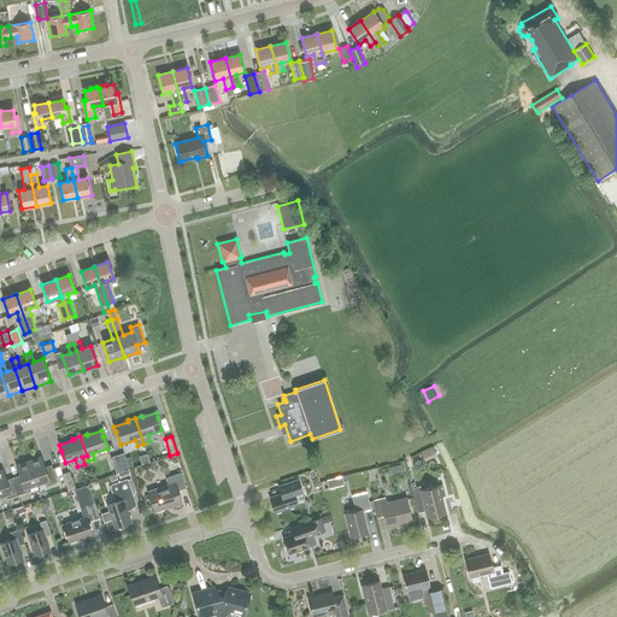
[(433,446),(419,452),(424,462),(436,456),(433,446)]
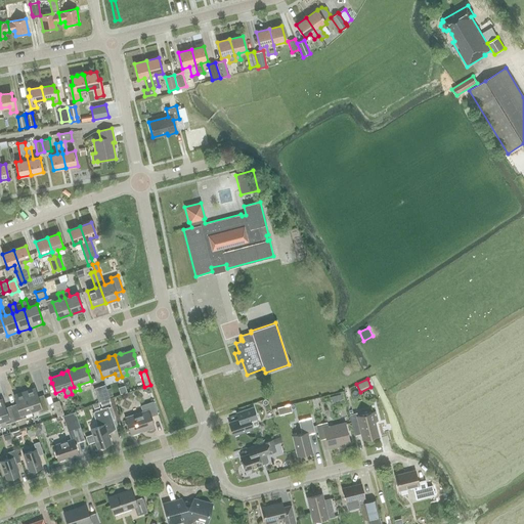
[(99,387),(104,400),(108,399),(110,398),(105,385),(99,387)]
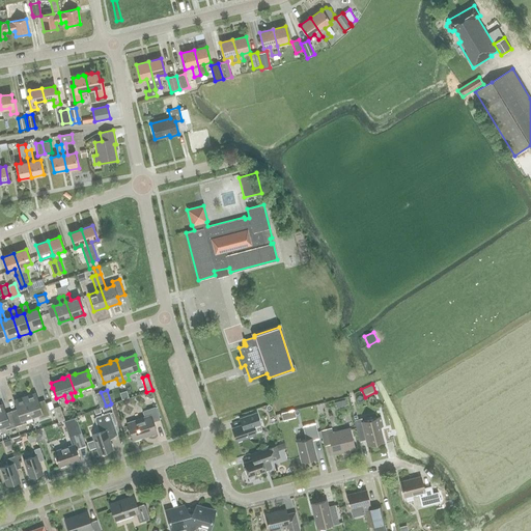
[(24,394),(31,417),(37,414),(38,418),(49,415),(45,403),(39,406),(34,391),(24,394)]
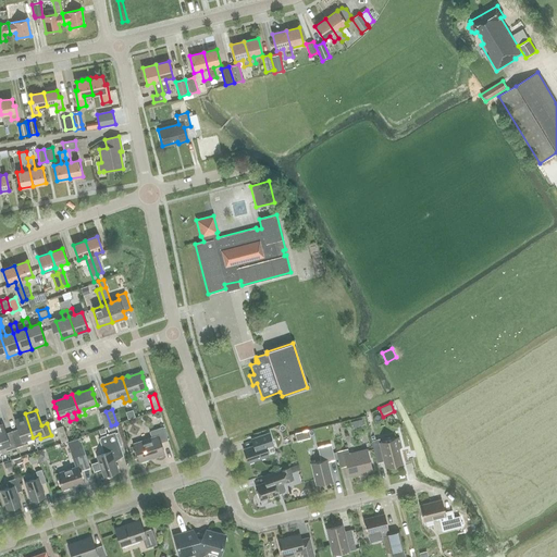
[(107,426),(111,425),(106,411),(100,412),(104,428),(107,426)]
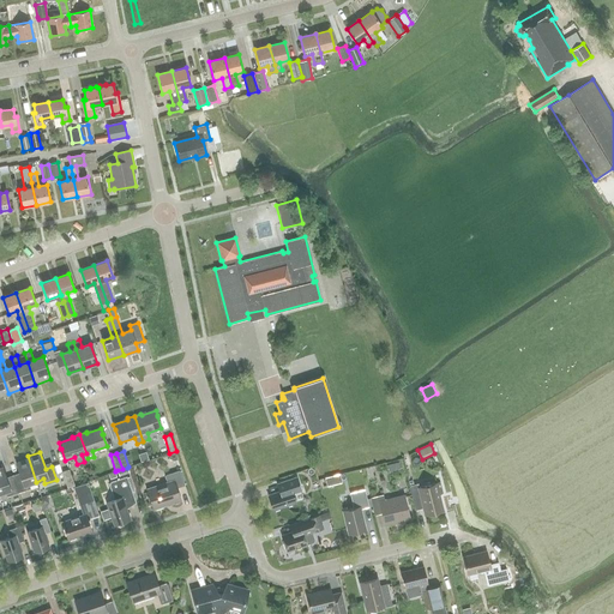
[(14,479),(18,493),(30,489),(29,485),(36,482),(28,456),(14,461),(20,476),(14,479)]
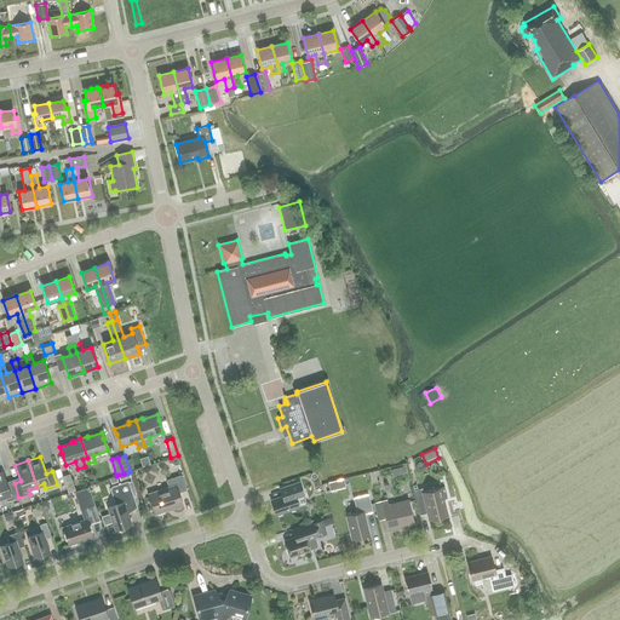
[(0,469),(0,498),(5,497),(7,501),(18,498),(15,483),(7,486),(1,469),(0,469)]
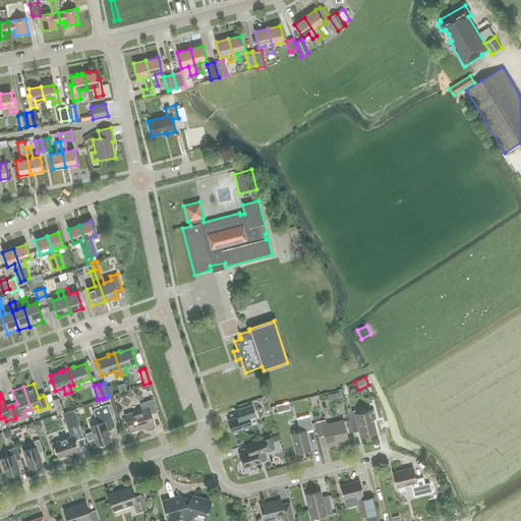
[(53,400),(54,405),(57,414),(63,412),(58,398),(53,400)]
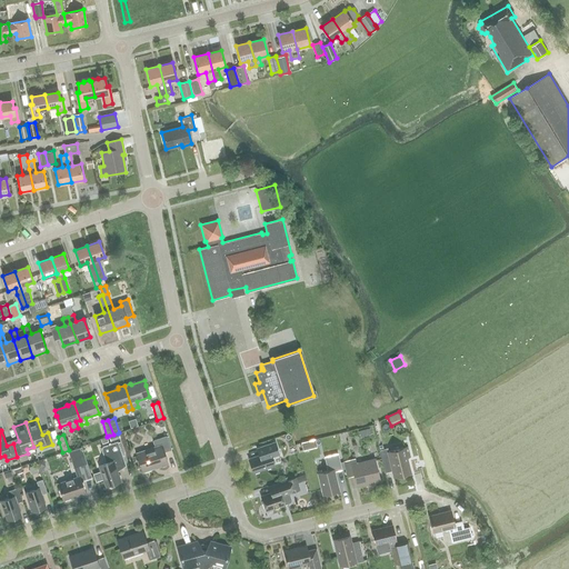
[(171,450),(167,437),(153,441),(156,448),(137,453),(142,471),(167,463),(163,452),(171,450)]
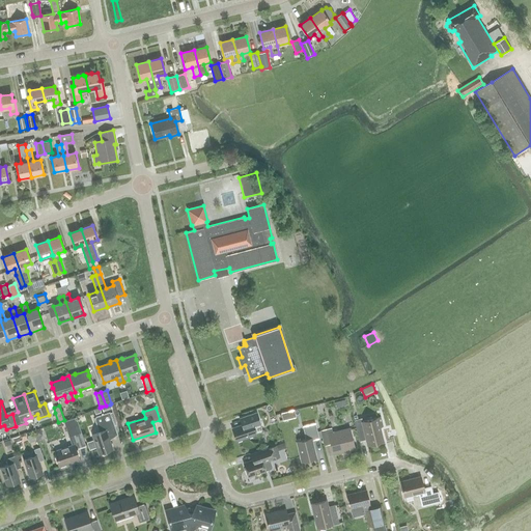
[(109,412),(95,417),(94,419),(99,431),(91,435),(98,453),(105,450),(105,452),(112,449),(106,432),(115,429),(109,412)]
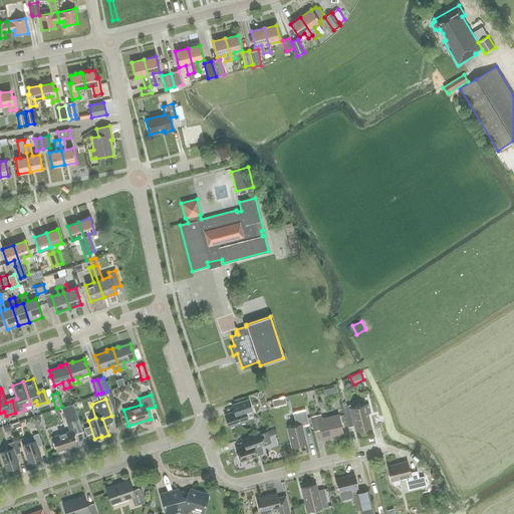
[(243,409),(250,407),(248,400),(235,405),(237,411),(224,415),(228,428),(247,421),(243,409)]
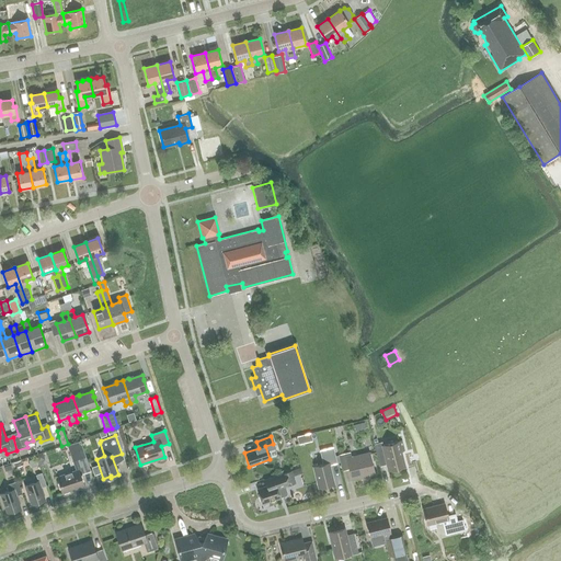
[(57,478),(63,493),(76,489),(84,487),(80,474),(90,471),(80,441),(68,445),(77,470),(57,478)]
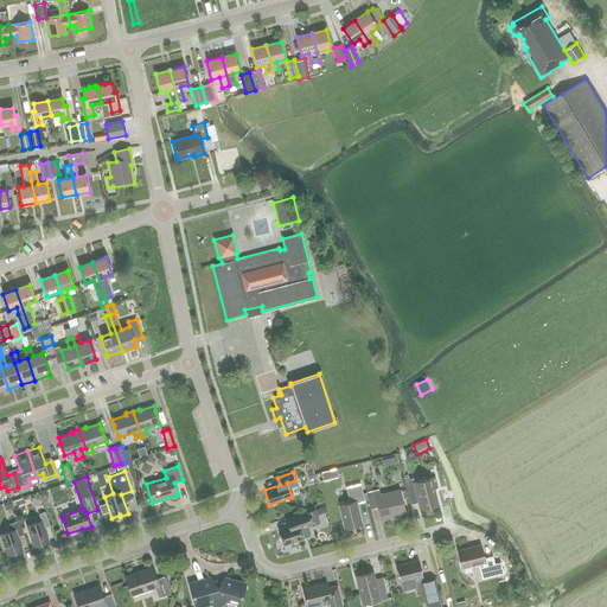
[(413,478),(404,480),(410,505),(419,503),(420,509),(438,505),(433,489),(438,487),(434,477),(414,483),(413,478)]
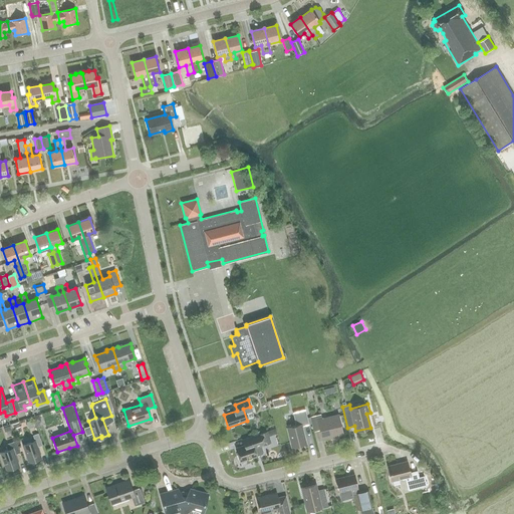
[(308,425),(305,410),(293,413),(296,426),(286,428),(291,448),(306,444),(302,426),(308,425)]
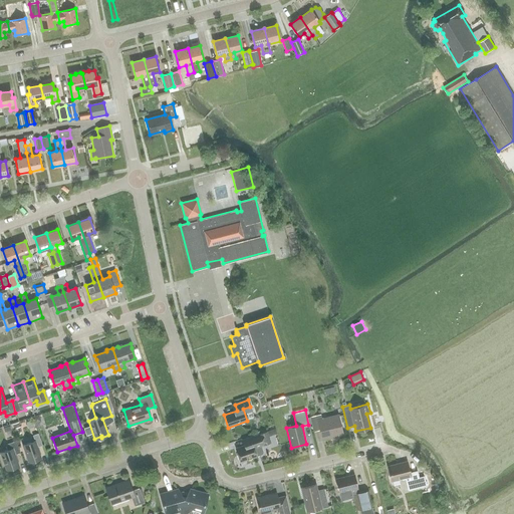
[(321,419),(320,415),(310,417),(313,432),(319,430),(322,440),(343,435),(338,415),(321,419)]
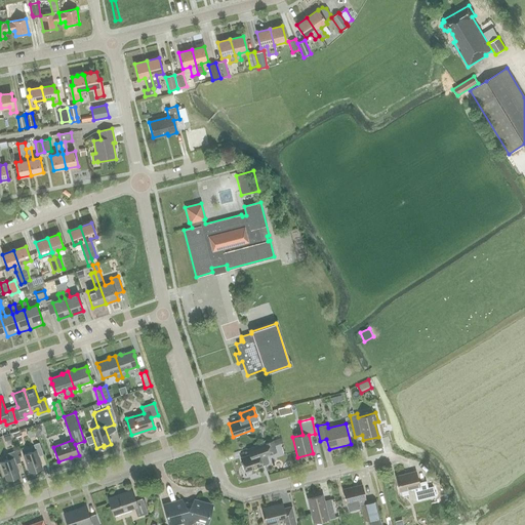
[(276,452),(272,441),(246,449),(248,455),(241,458),(245,472),(263,466),(268,463),(269,461),(267,455),(276,452)]
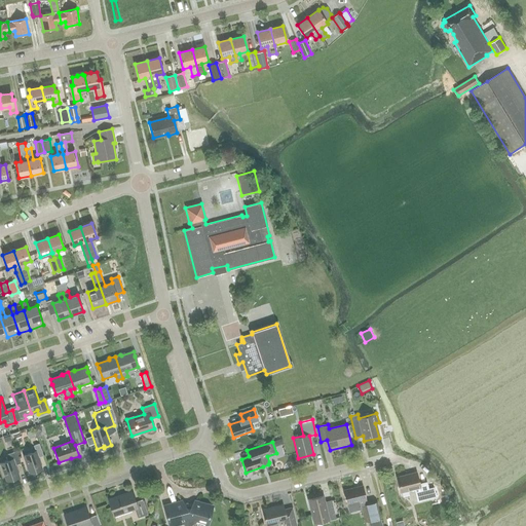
[(43,455),(39,444),(33,445),(35,451),(23,455),(29,474),(42,468),(38,457),(43,455)]
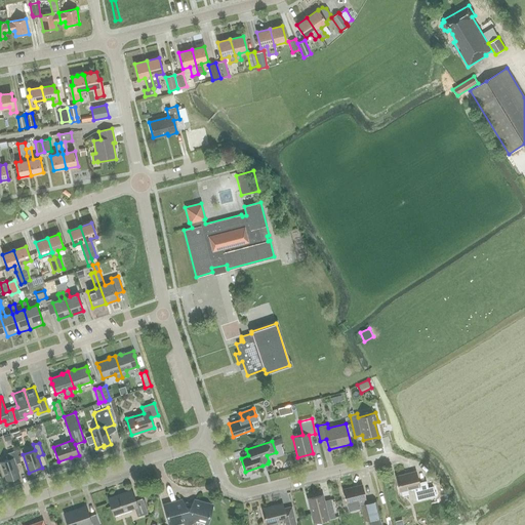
[(16,450),(10,452),(6,453),(7,459),(0,462),(6,480),(19,476),(15,465),(21,462),(16,450)]
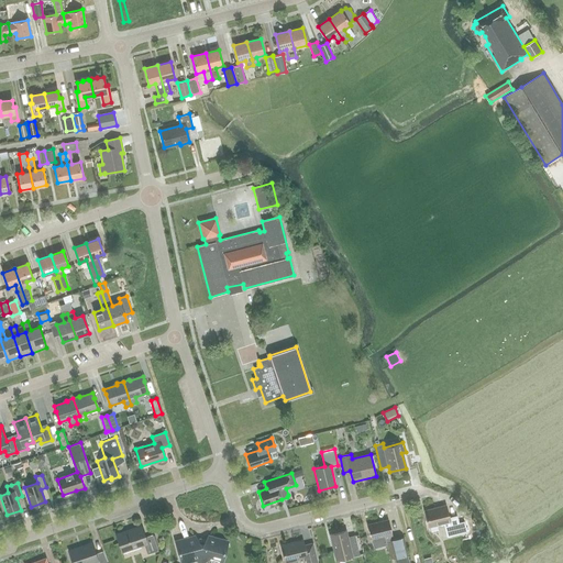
[(449,518),(445,506),(424,510),(429,527),(443,523),(446,537),(461,533),(470,531),(467,522),(459,525),(456,516),(449,518)]
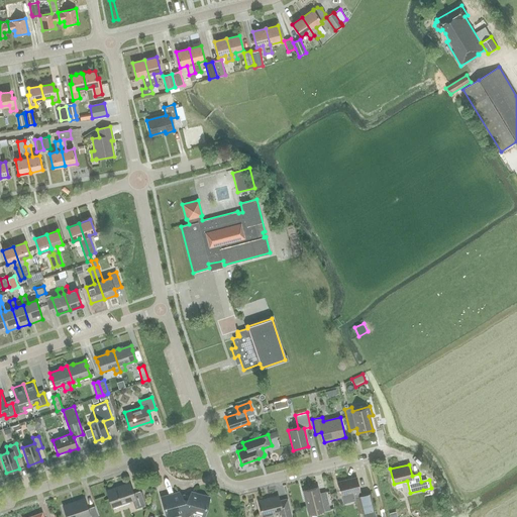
[(362,497),(359,491),(356,478),(337,482),(340,495),(341,495),(342,503),(354,500),(354,498),(362,497)]
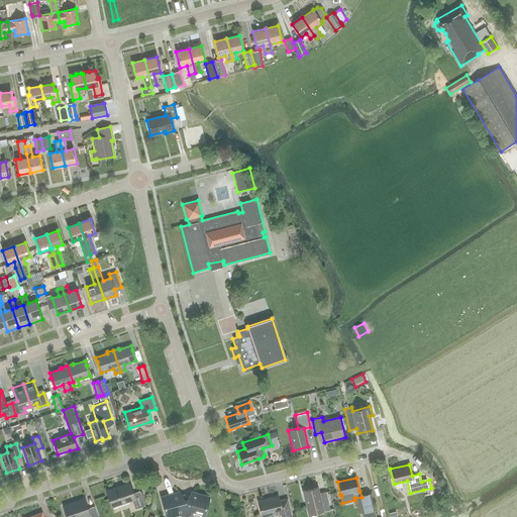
[(133,494),(129,484),(106,492),(112,507),(132,500),(135,509),(145,506),(139,491),(133,494)]
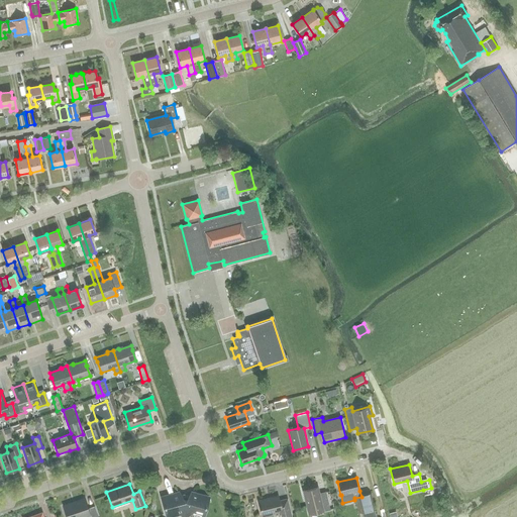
[(323,512),(330,510),(325,492),(318,494),(317,489),(304,493),(309,513),(322,509),(323,512)]
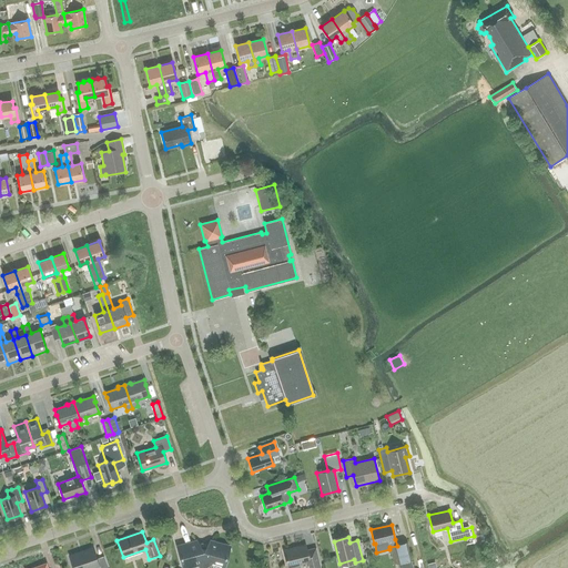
[(198,545),(196,543),(178,548),(183,567),(198,563),(198,566),(200,567),(205,567),(209,566),(209,564),(223,567),(229,548),(210,543),(209,545),(198,545)]
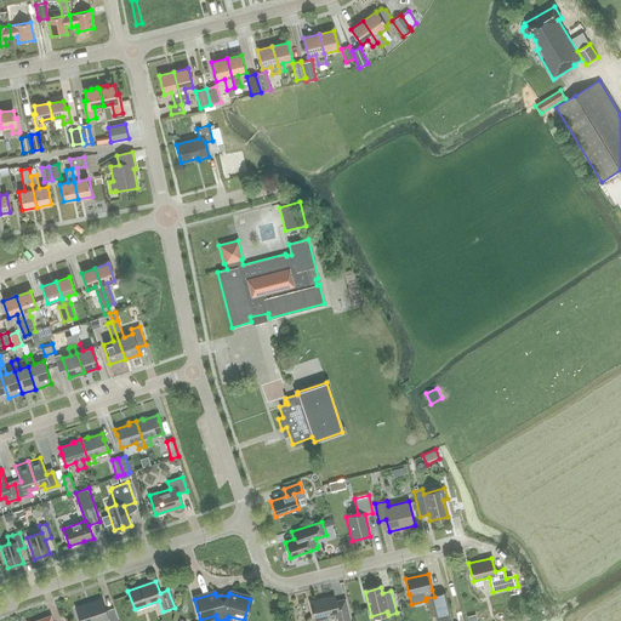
[(451,620),(444,593),(434,596),(439,615),(436,616),(436,620),(451,620)]
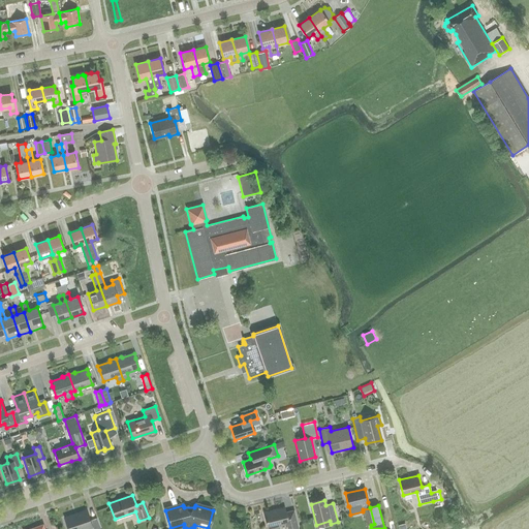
[(285,512),(284,508),(263,514),(268,528),(278,528),(277,525),(287,523),(288,528),(296,528),(298,528),(293,510),(285,512)]
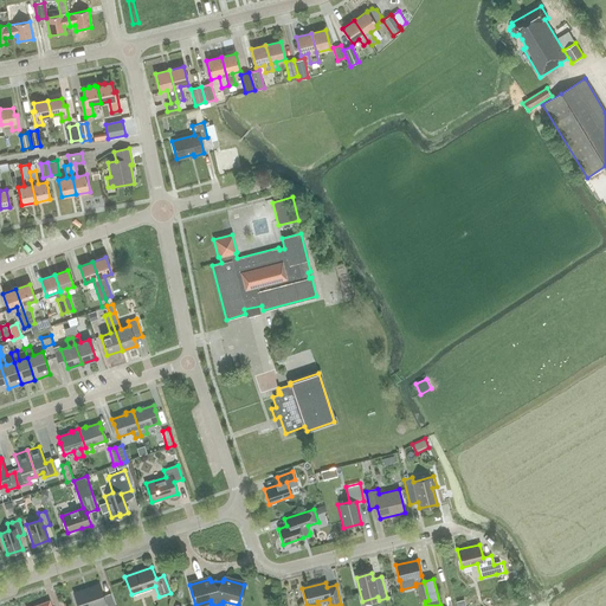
[(103,597),(98,585),(73,593),(77,605),(96,605),(104,604),(105,605),(114,605),(110,593),(103,597)]
